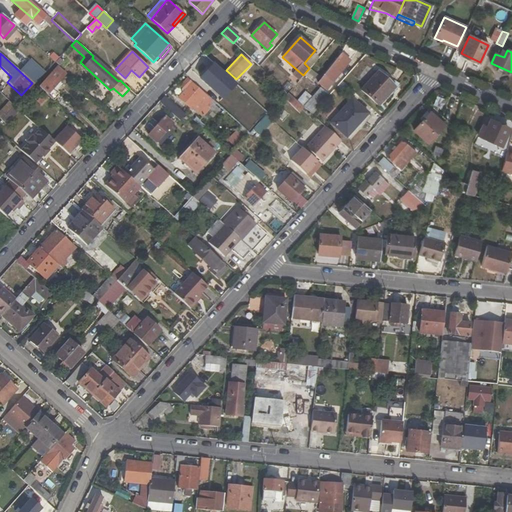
[(332,82),(349,60),(340,54),(323,75),(332,82)]
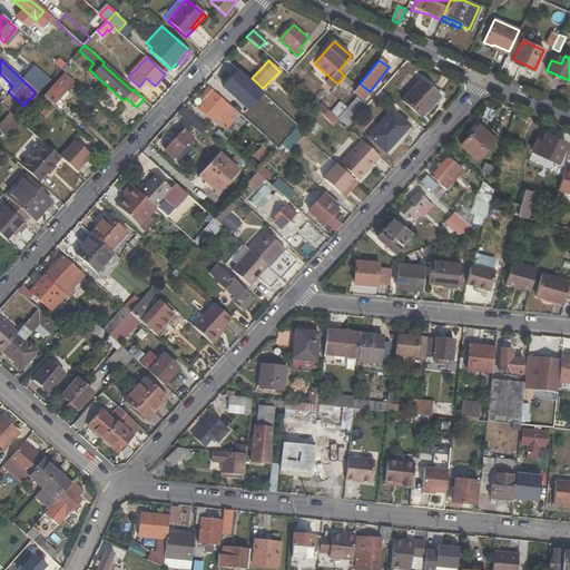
[(26,81),(39,94),(45,87),(32,75),(26,81)]
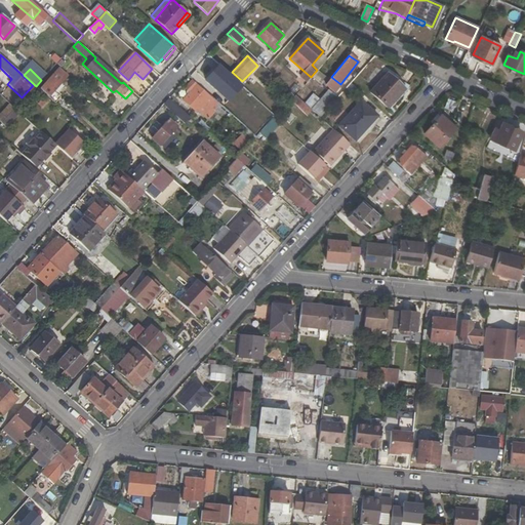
[(40,89),(51,101),(54,104),(61,97),(54,91),(68,77),(58,69),(40,89)]
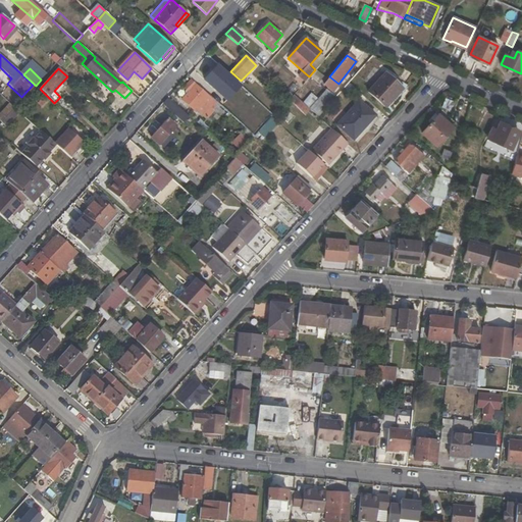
[(385,107),(403,89),(385,73),(368,92),(385,107)]
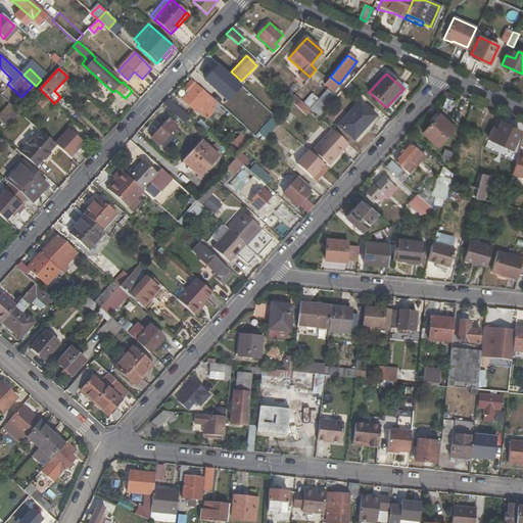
[(211,109),(217,104),(191,81),(184,88),(189,92),(183,99),(196,112),(205,102),(211,109)]
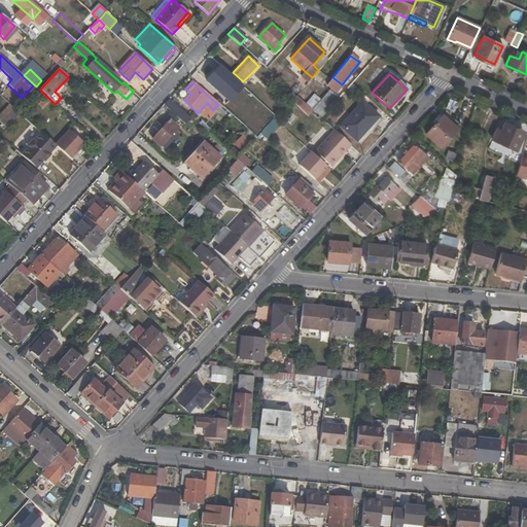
[(32,98),(44,109),(51,101),(40,90),(32,98)]
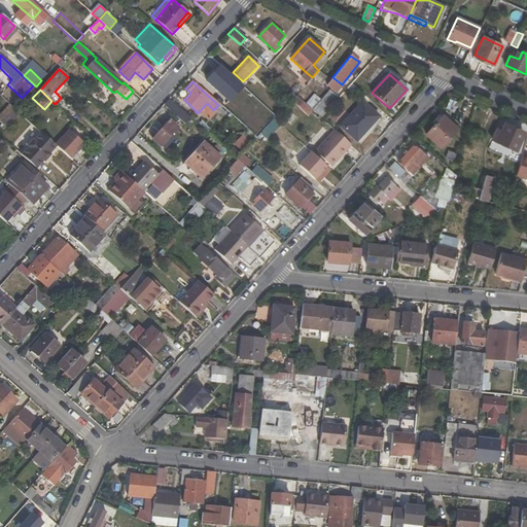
[(318,101),(311,109),(312,110),(320,117),(339,98),(329,91),(318,101)]
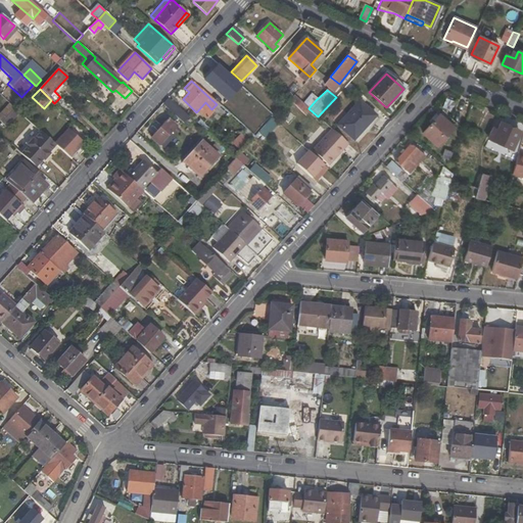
[(308,108),(302,102),(293,94),(288,100),(304,115),(310,109),(308,108)]
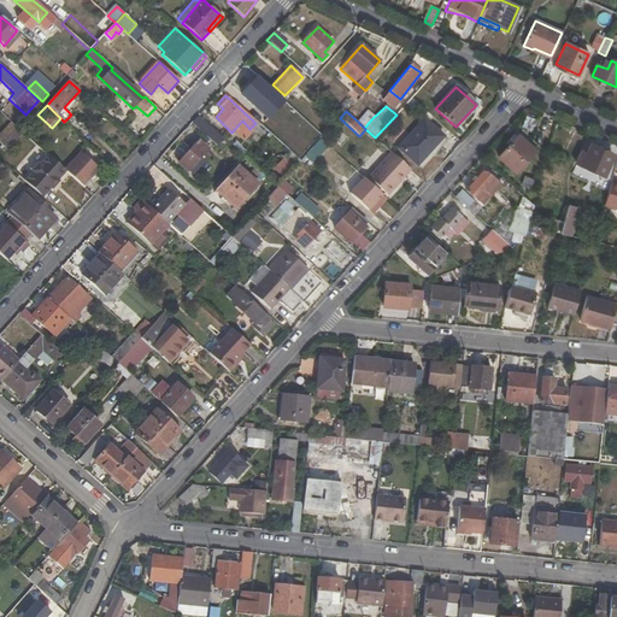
[(372,118),(366,112),(357,121),(364,128),(372,118)]
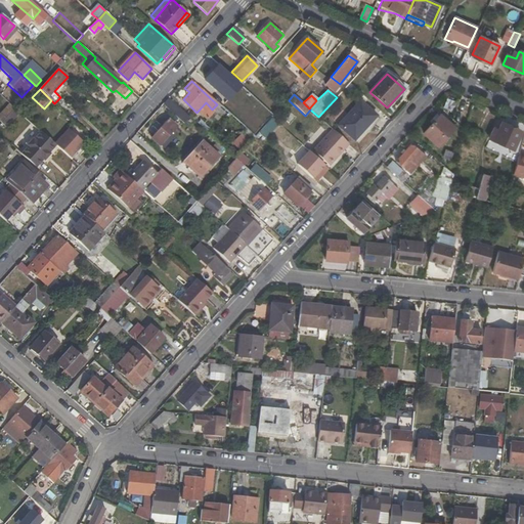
[(355,139),(376,116),(360,101),(339,126),(355,139)]
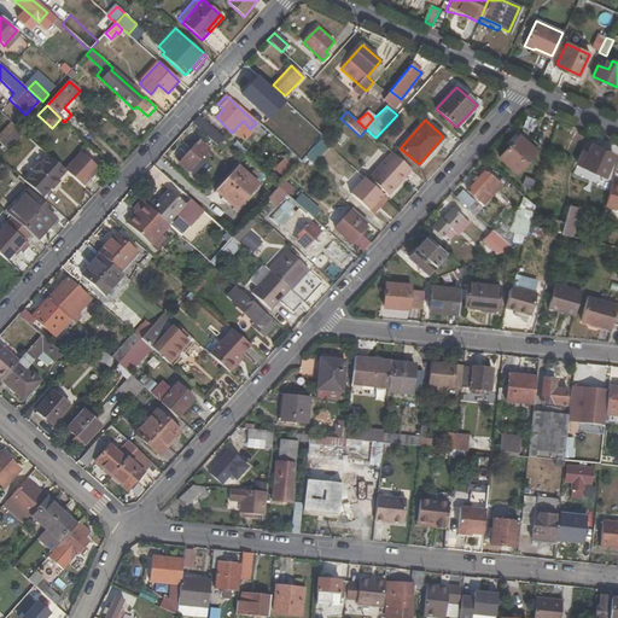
[(15,132),(18,127),(12,121),(0,133),(0,143),(1,145),(15,132)]
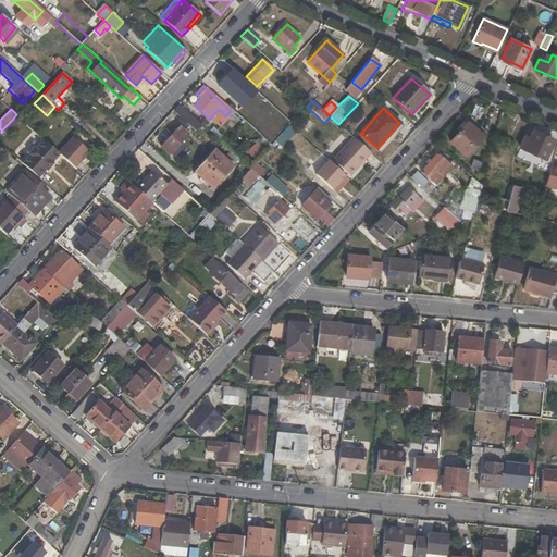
[(7,136),(19,123),(13,119),(1,131),(7,136)]
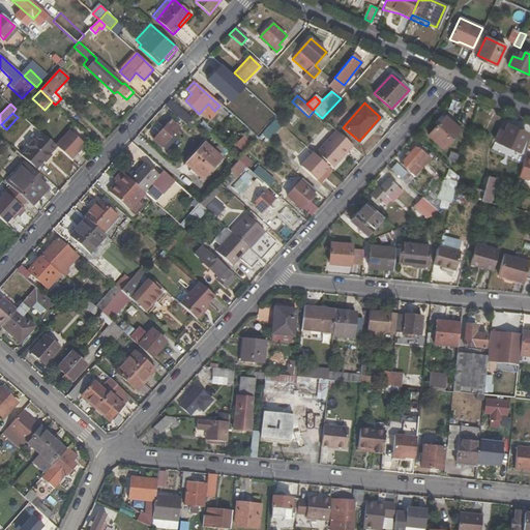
[(443,148),(460,129),(445,116),(428,135),(443,148)]
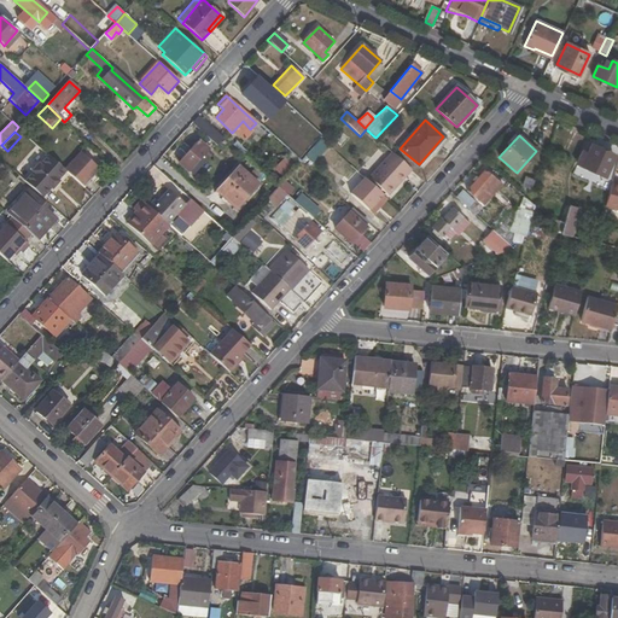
[(19,163),(36,146),(27,136),(10,155),(19,163)]
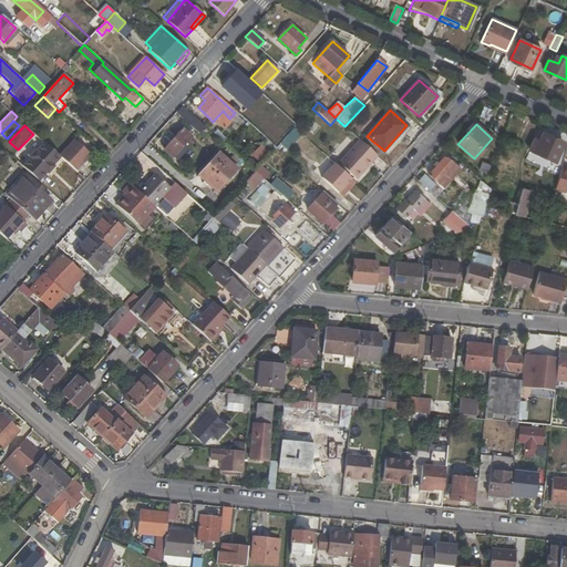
[(174,157),(192,137),(183,129),(164,148),(174,157)]
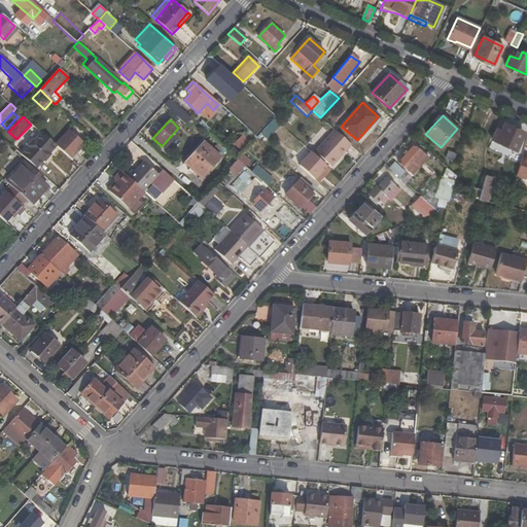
[(504,124),(500,131),(498,129),(495,140),(516,150),(520,142),(518,141),(522,131),(504,124)]
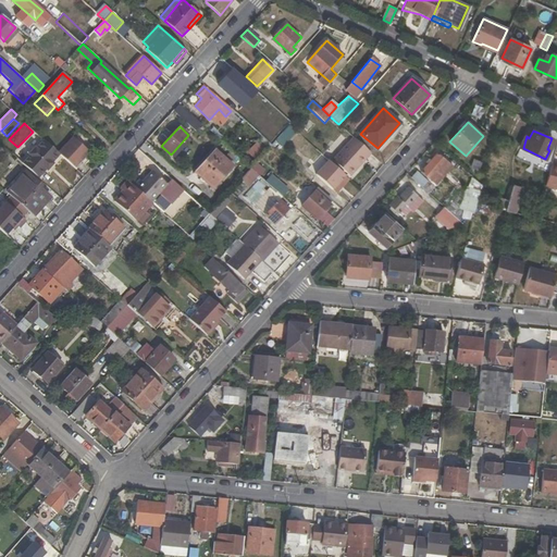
[(362,157),(368,151),(353,137),(332,161),(349,176),(364,159),(362,157)]
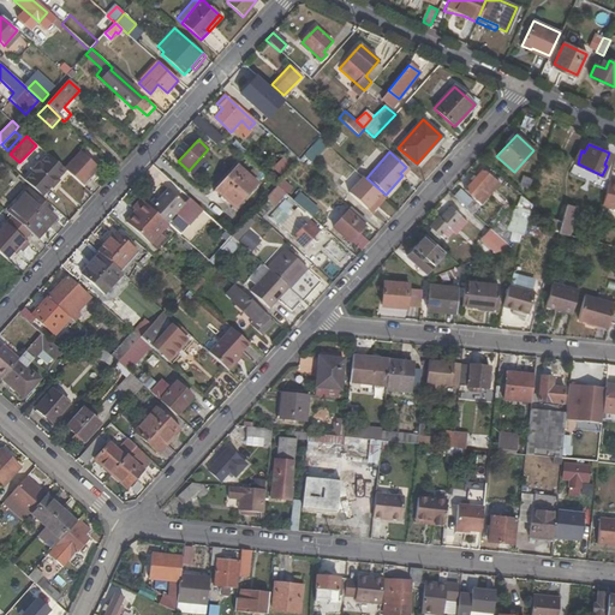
[(81,153),(65,169),(66,169),(83,185),(97,168),(81,153)]
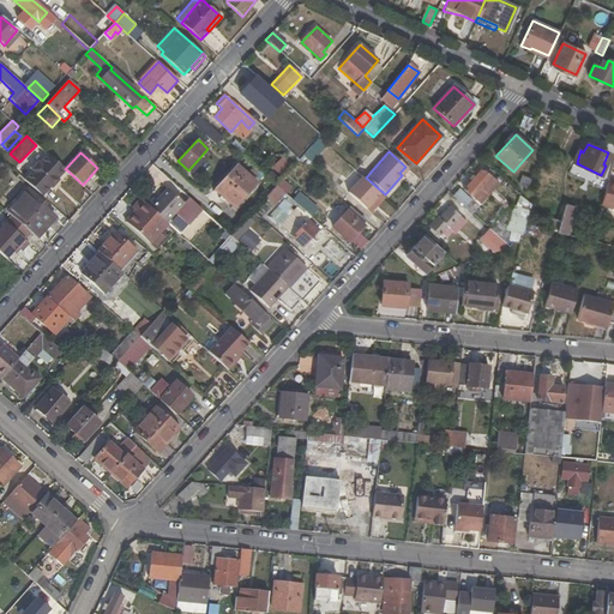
[(294,167),(300,161),(290,152),(284,158),(294,167)]
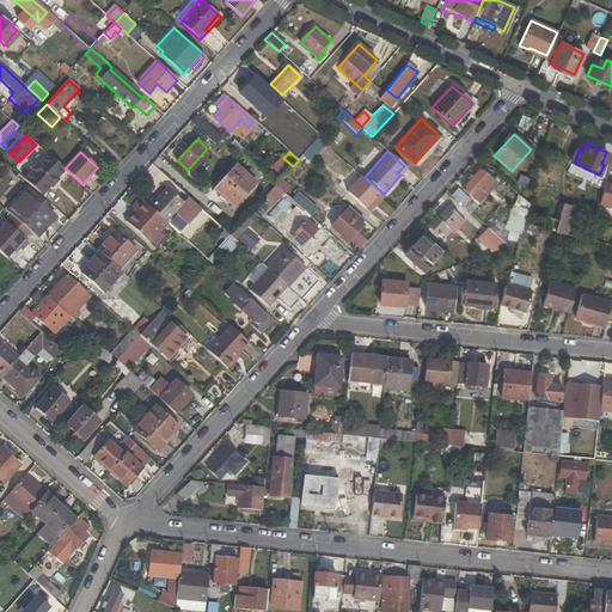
[(29,176),(22,170),(18,173),(25,179),(42,195),(66,169),(65,169),(49,153),(38,165),(37,164),(32,170),(34,171),(29,176)]
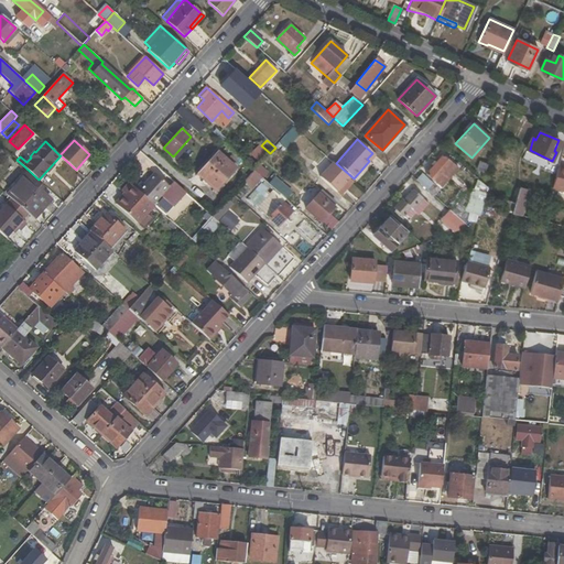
[(302,151),(316,163),(323,154),(308,142),(302,151)]
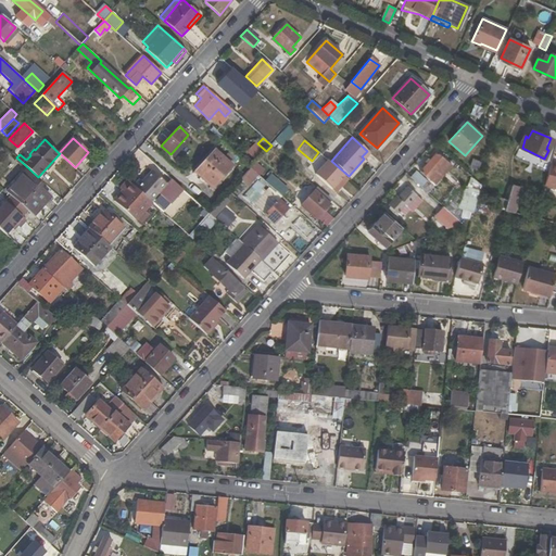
[(213,188),(232,166),(214,150),(194,172),(213,188)]
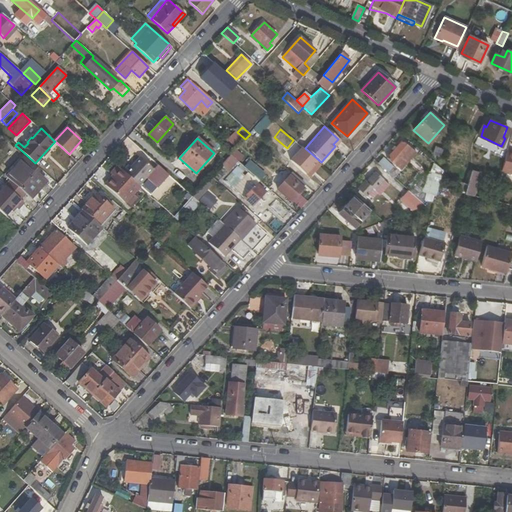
[(416,152),(402,140),(386,157),(395,164),(392,167),(382,158),(378,163),(392,176),(399,168),(401,169),(416,152)]
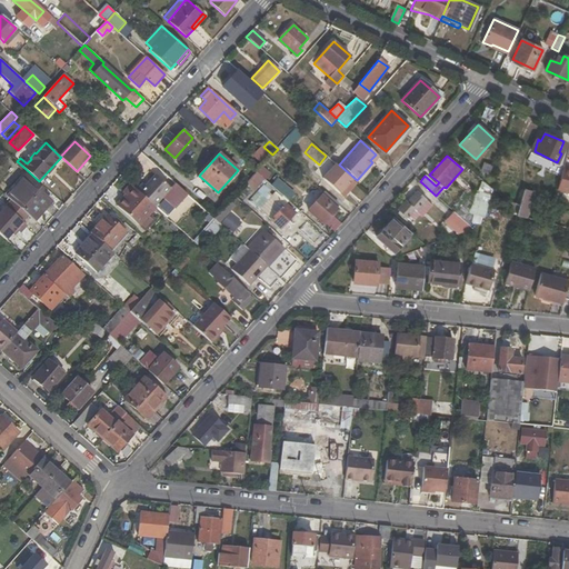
[(79,176),(62,161),(55,170),(70,185),(79,176)]
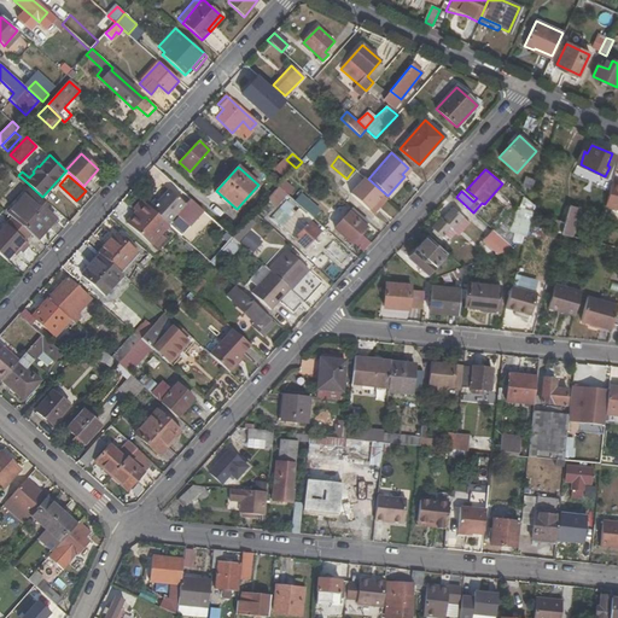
[(530,188),(535,180),(526,176),(523,186),(530,188)]
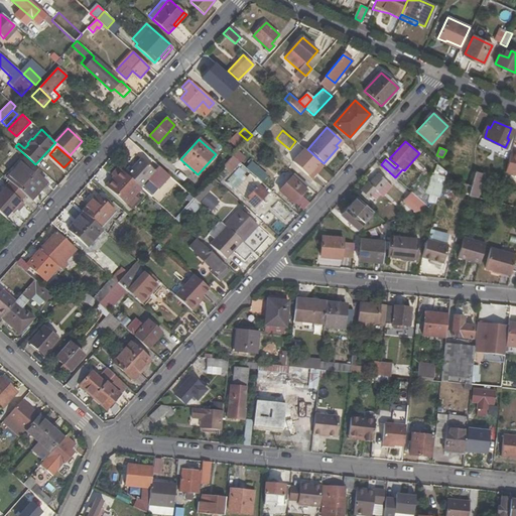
[(306,175),(318,162),(304,149),(292,162),(306,175)]
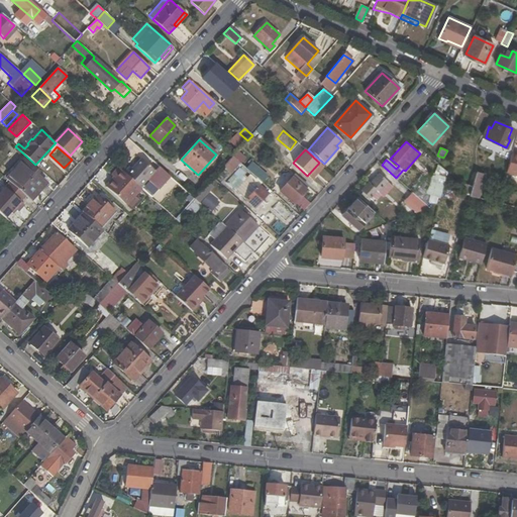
[(516,175),(516,151),(512,150),(505,172),(516,175)]
